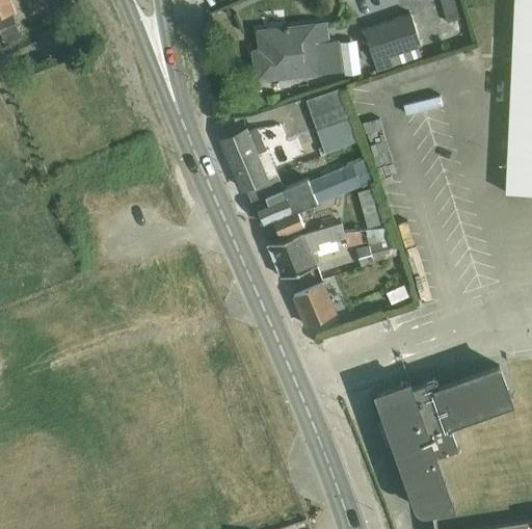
[(0,0),(0,21),(11,17),(15,15),(8,0),(0,0)]
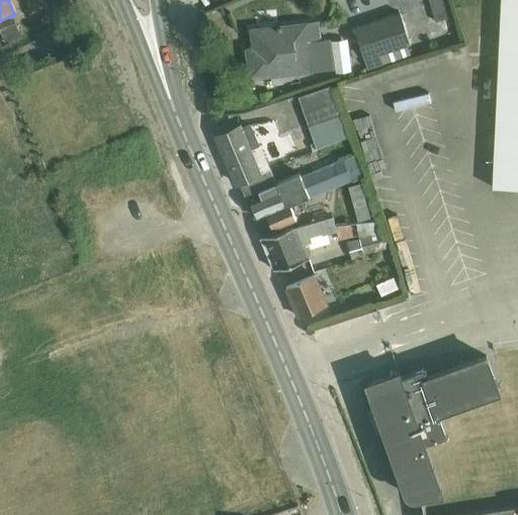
[(517,190),(517,0),(501,0),(492,190),(517,190)]
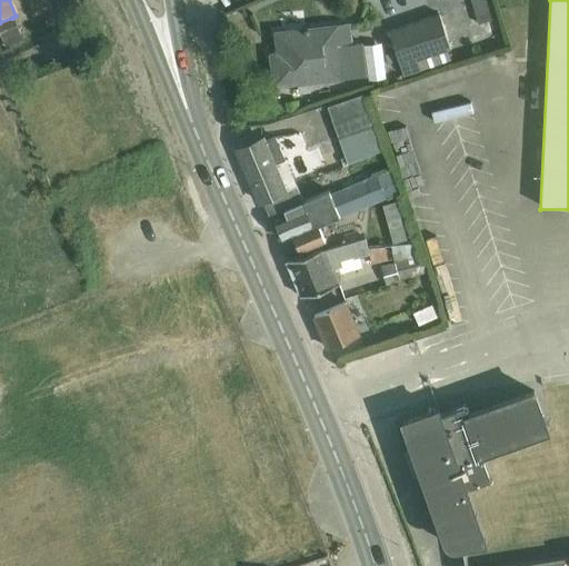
[(488,10),(473,15),(478,29),(492,25),(488,10)]
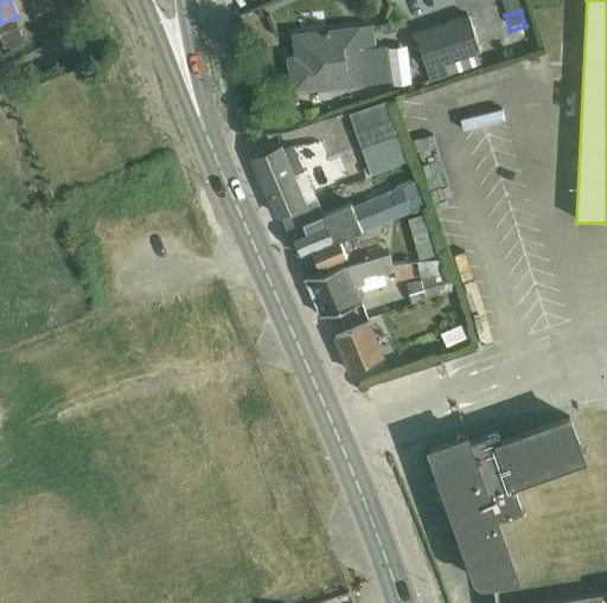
[(468,15),(415,34),(428,72),(432,84),(449,78),(448,76),(481,64),(478,55),(481,53),(468,15)]
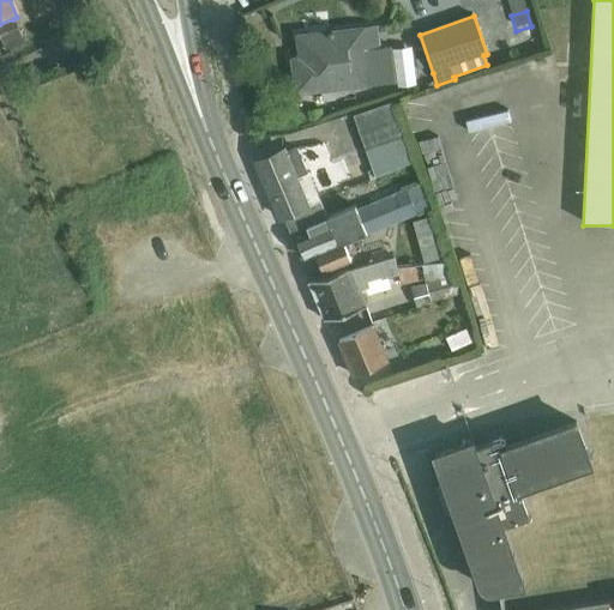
[(13,19),(0,24),(0,41),(5,53),(24,46),(13,19)]
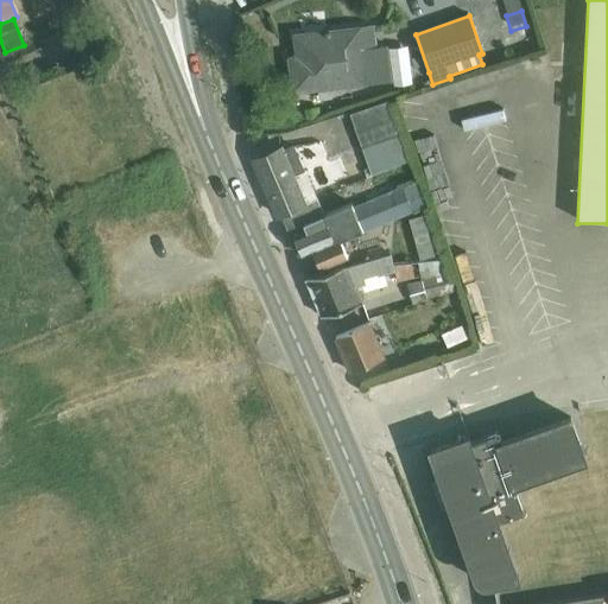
[(298,61),(291,61),(295,94),(380,84),(391,83),(386,49),(377,50),(374,30),(295,38),(298,61)]
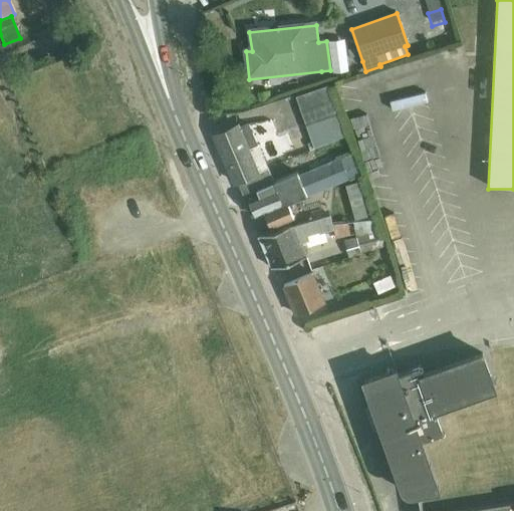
[(10,45),(0,48),(0,58),(13,53),(10,45)]
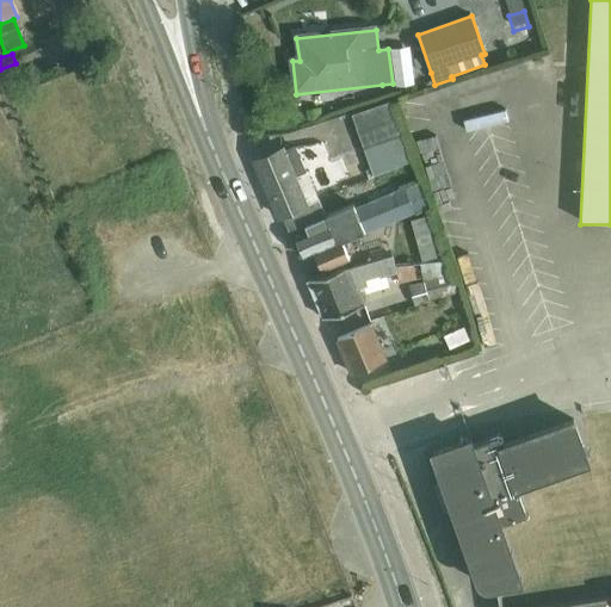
[(350,117),(352,123),(372,180),(412,163),(390,101),(350,117)]
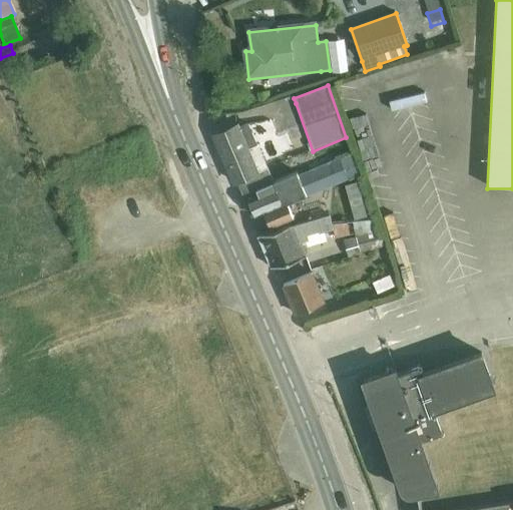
[(236,127),(214,136),(222,156),(234,184),(238,182),(258,174),(257,173),(247,152),(257,148),(252,139),(247,126),(237,129),(236,127)]
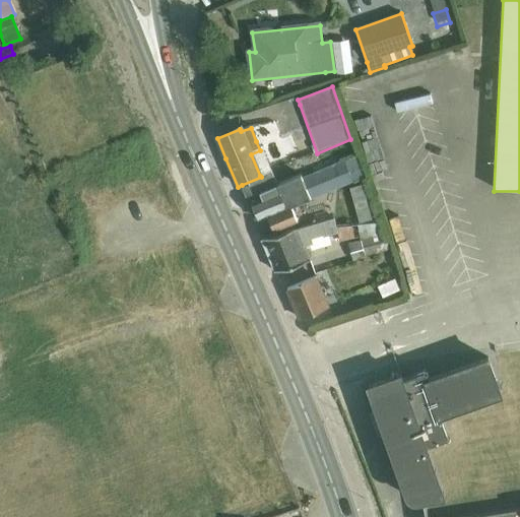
[(261,177),(242,185),(256,220),(258,219),(258,220),(267,217),(273,232),(298,221),(291,208),(310,200),(352,183),(343,163),(303,180),(301,177),(277,186),(271,172),(269,172),(260,176),(261,177)]
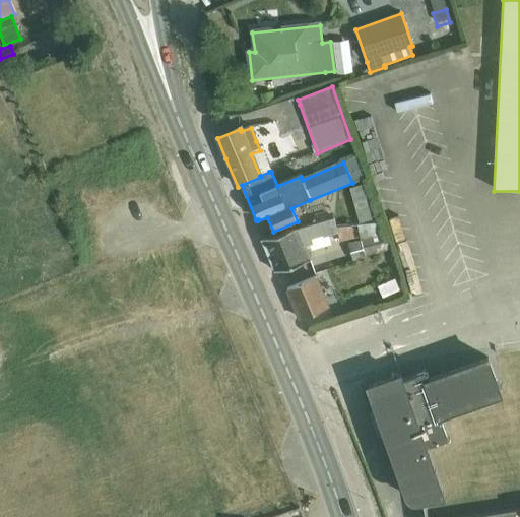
[(352,186),(335,192),(340,203),(358,197),(352,186)]
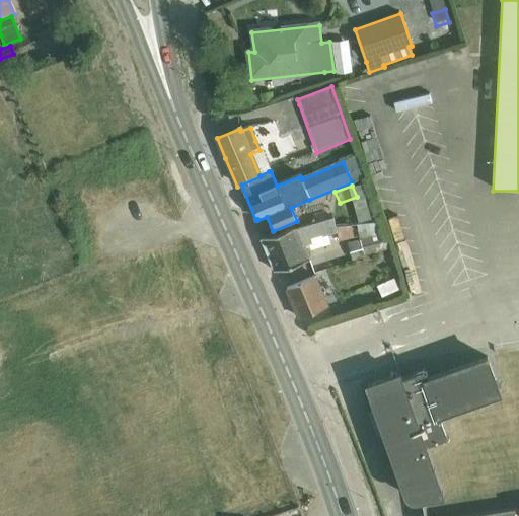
[(352,213),(337,217),(340,226),(354,222),(352,213)]
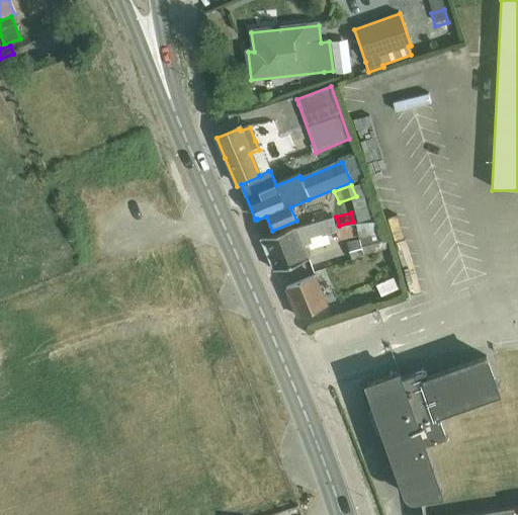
[(312,244),(310,239),(323,235),(323,237),(337,233),(336,228),(333,219),(294,230),(293,230),(262,239),(261,239),(268,257),(274,272),(275,271),(279,270),(310,261),(304,246),(312,244)]
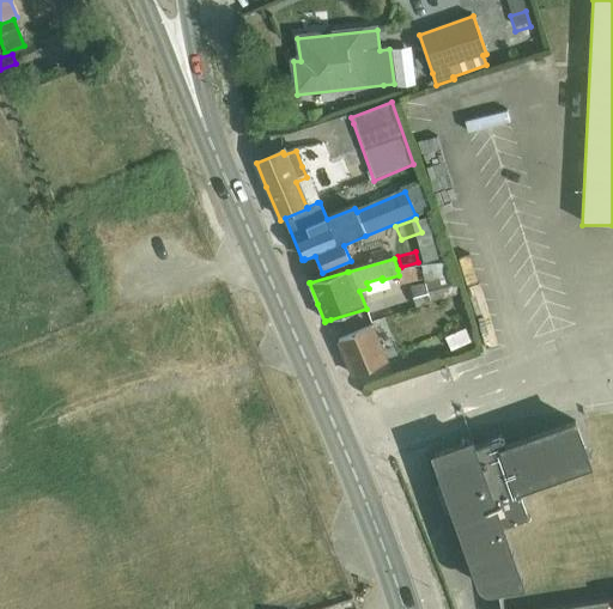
[(416,312),(431,308),(430,305),(457,298),(450,268),(423,270),(426,287),(411,291),(416,312)]
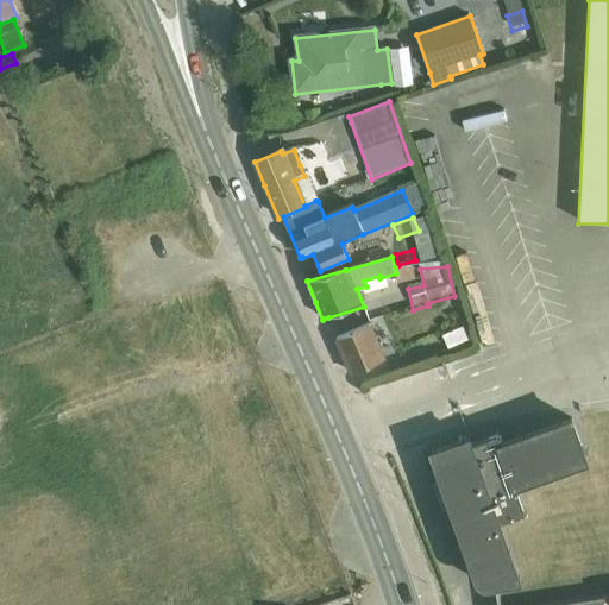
[(453,302),(444,304),(447,317),(457,315),(453,302)]
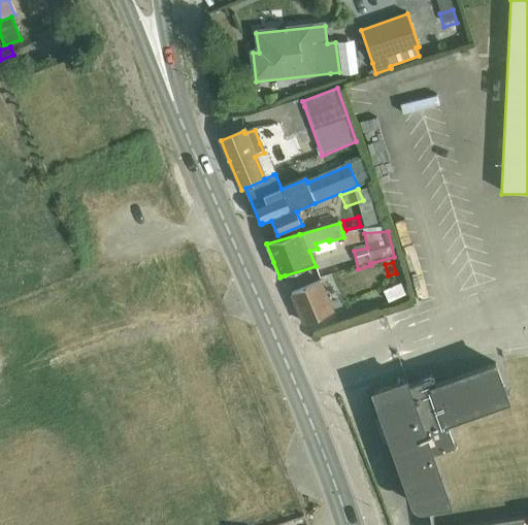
[(321,283),(292,295),(305,325),(333,313),(321,283)]
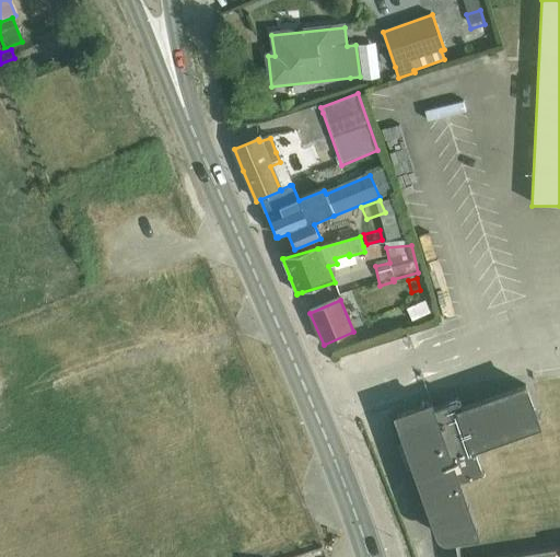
[(427,308),(406,315),(410,326),(431,320),(427,308)]
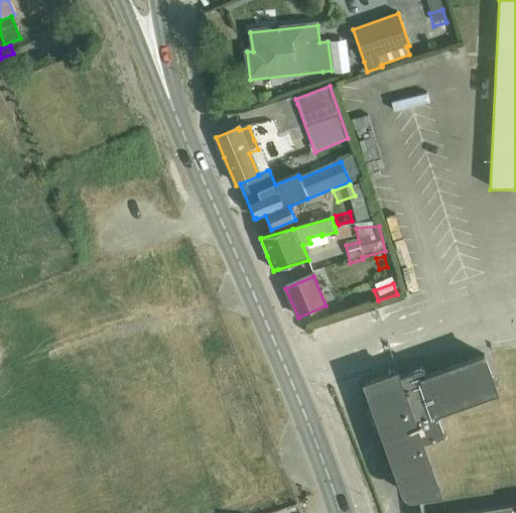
[(414,498),(440,494),(423,446),(446,437),(440,419),(498,399),(484,359),(427,378),(424,371),(421,370),(399,378),(397,373),(366,384),(404,493),(414,498)]
